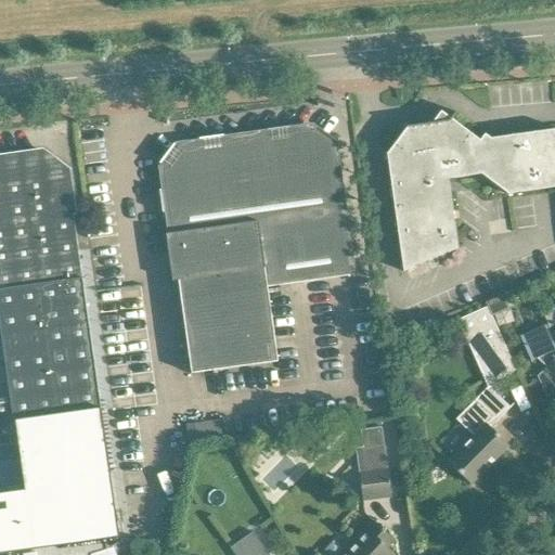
[(386,154),(389,170),(403,271),(457,248),(448,179),(481,175),(506,194),(554,186),(554,129),(491,139),(485,134),(479,141),(452,119),(456,113),(455,112),(450,118),(441,112),(431,124),(407,127),(386,154)]
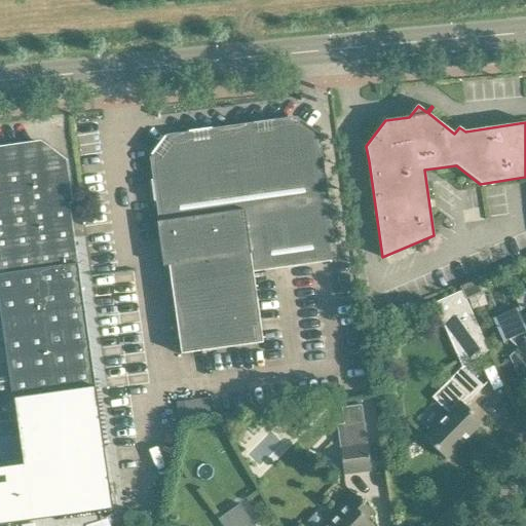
[(157,222),(159,242),(163,267),(168,266),(181,354),(263,343),(253,272),(338,260),(338,259),(333,260),(315,137),(296,121),(168,139),(154,159),(162,221),(157,222)]
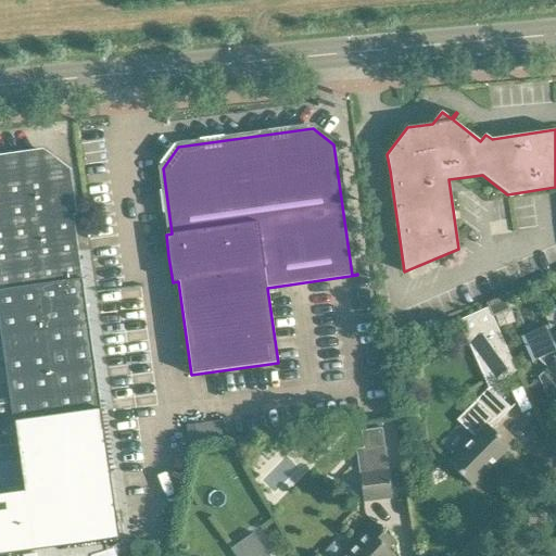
[(0,333),(1,336),(10,399),(0,400),(0,445),(19,443),(15,421),(100,409),(66,172),(41,153),(0,159),(0,333)]
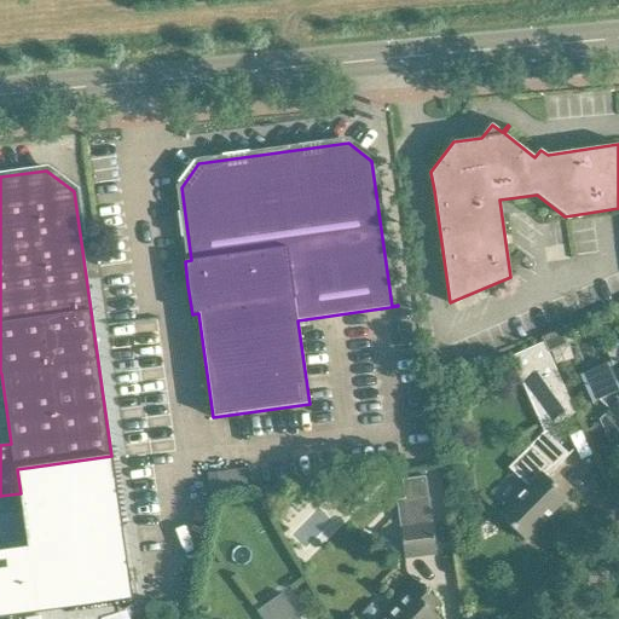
[(499,516),(508,524),(525,541),(567,497),(547,478),(570,455),(551,437),(565,423),(574,414),(570,400),(563,386),(543,342),(510,358),(544,432),(530,447),(532,449),(513,468),(531,485),(499,516)]
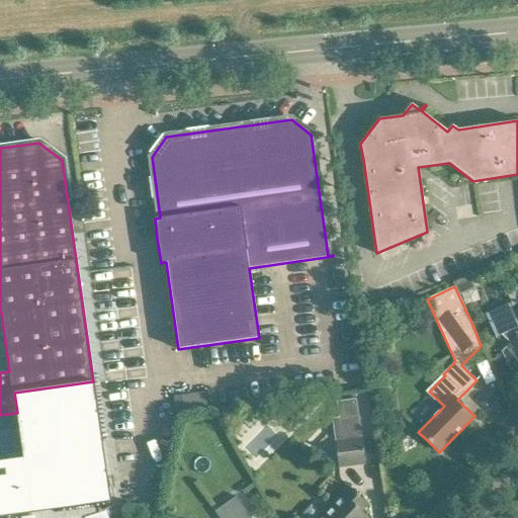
[(508,347),(510,348),(517,356),(517,312),(514,314),(510,304),(486,314),(496,338),(502,335),(510,343),(507,346),(508,347)]
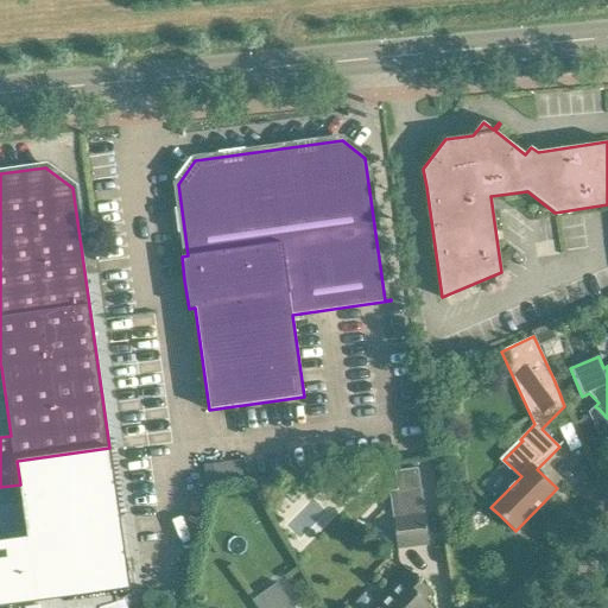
[(559,377),(553,379),(559,393),(565,391),(559,377)]
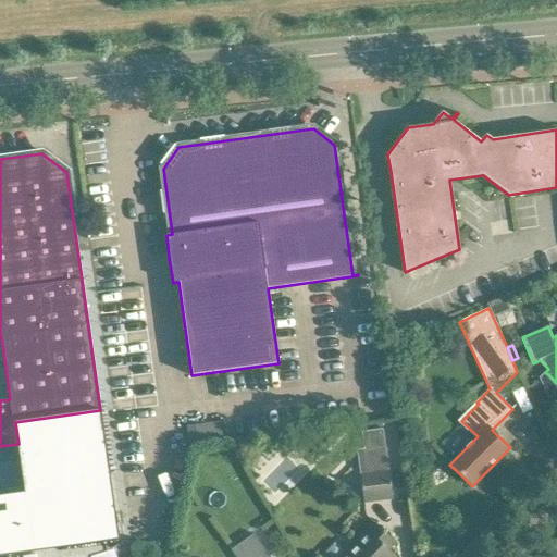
[(546,373),(545,372),(541,376),(548,398),(556,390),(556,383),(548,374),(546,373)]
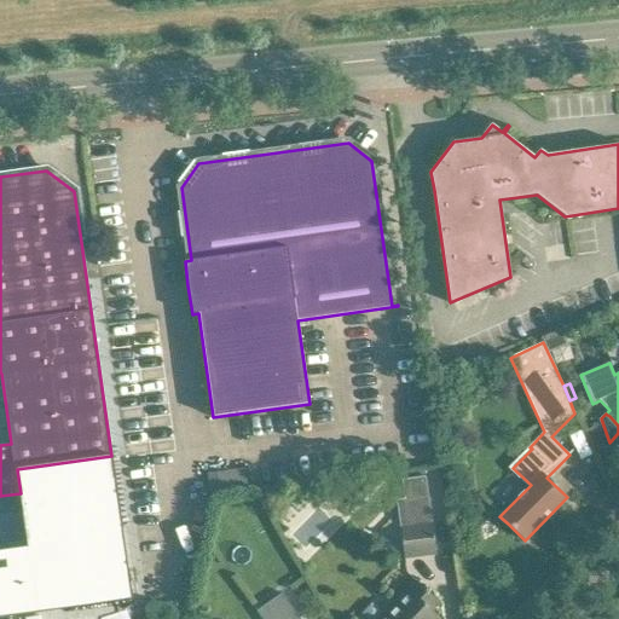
[(404,498),(397,499),(405,557),(435,554),(428,496),(426,478),(403,481),(404,498)]
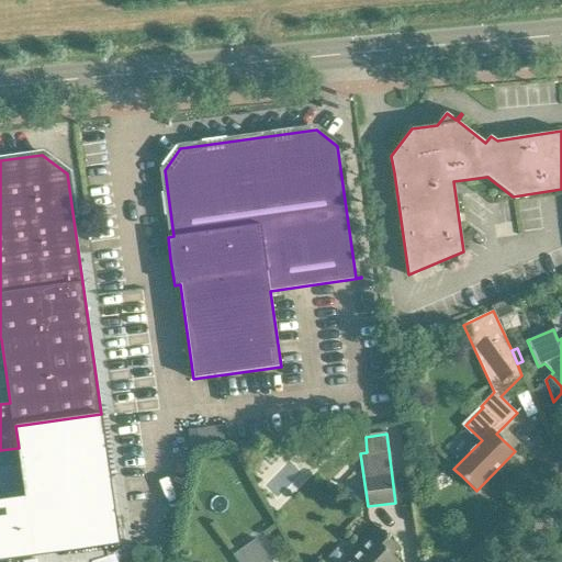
[(400,561),(391,553),(397,547),(379,528),(359,549),(362,552),(351,561),(400,561)]
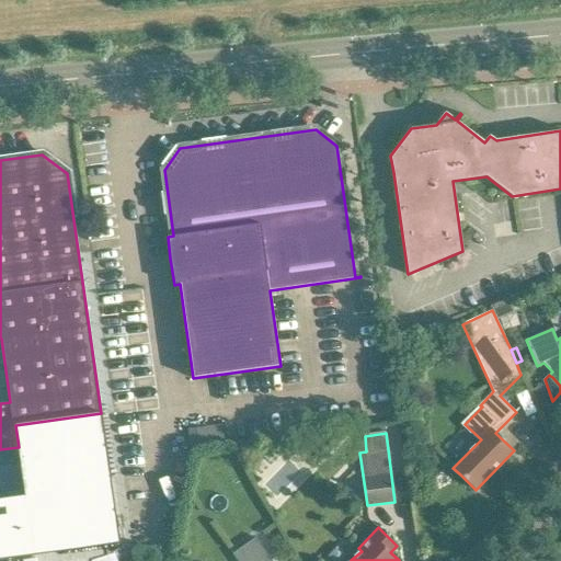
[(272,560),(255,537),(232,553),(238,560),(272,560)]
